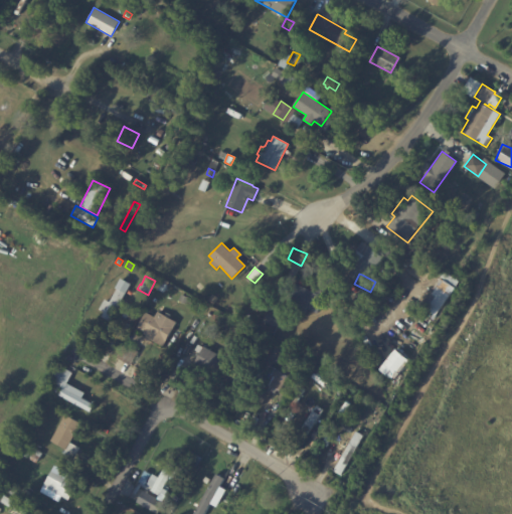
[(451,286),(438,278),(419,305),(434,314),(451,286)]
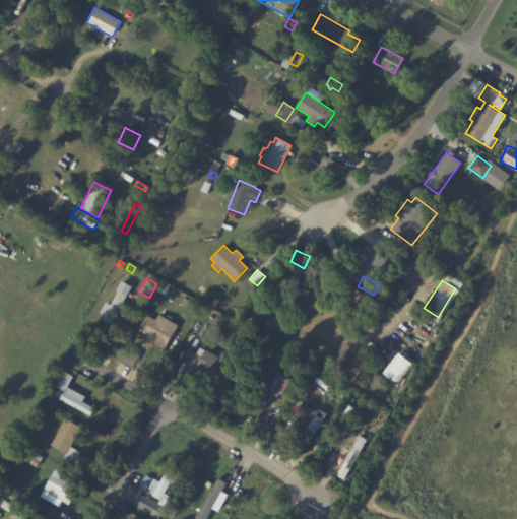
[(132,287),(111,325),(103,320),(106,316),(100,313),(106,303),(111,306),(118,292),(117,290),(122,281),(132,287)]
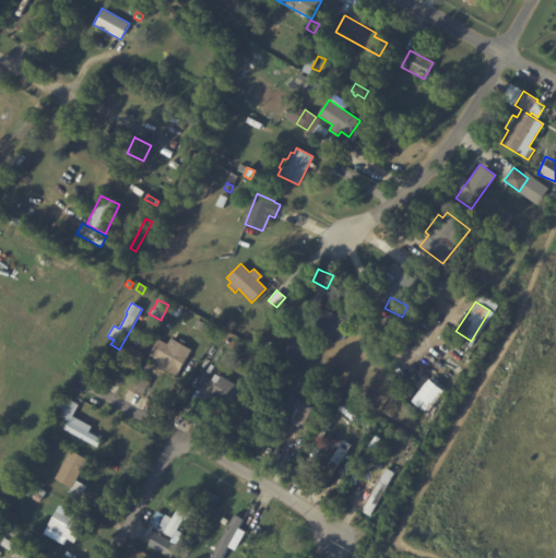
[(177,303),(184,307),(178,318),(170,313),(177,303)]
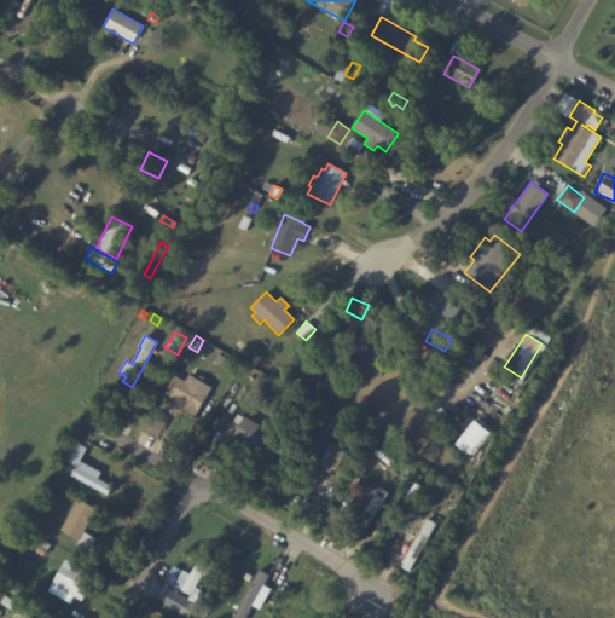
[(358,374),(360,368),(346,361),(354,341),(373,350),(377,341),(393,347),(388,357),(390,358),(382,377),(369,371),(365,379),(358,375),(358,374)]
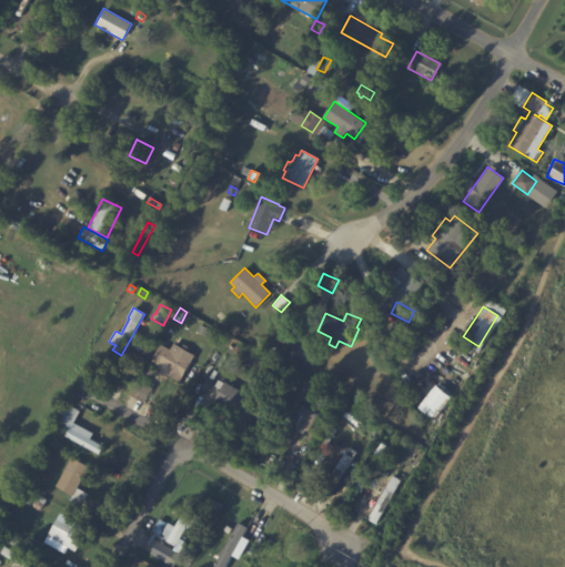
[(199,325),(209,328),(207,334),(197,331),(199,325)]
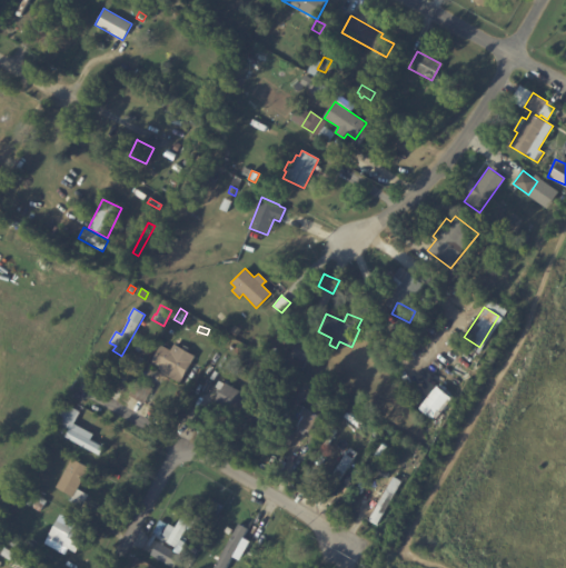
[(140,351),(133,348),(139,336),(146,340),(140,351)]
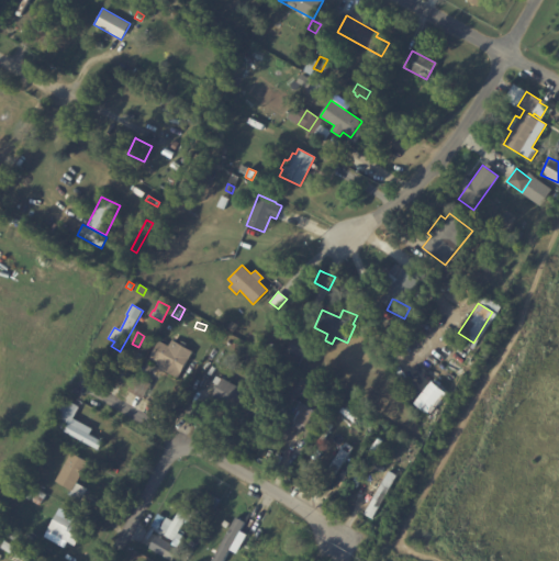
[(293,336),(309,343),(303,357),(287,349),(292,336),(293,336)]
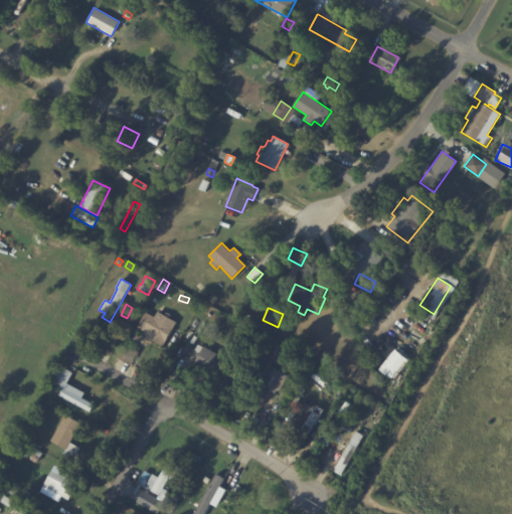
[(154,318),(161,322),(163,318),(167,320),(166,323),(173,328),(162,347),(135,330),(146,313),(154,318)]
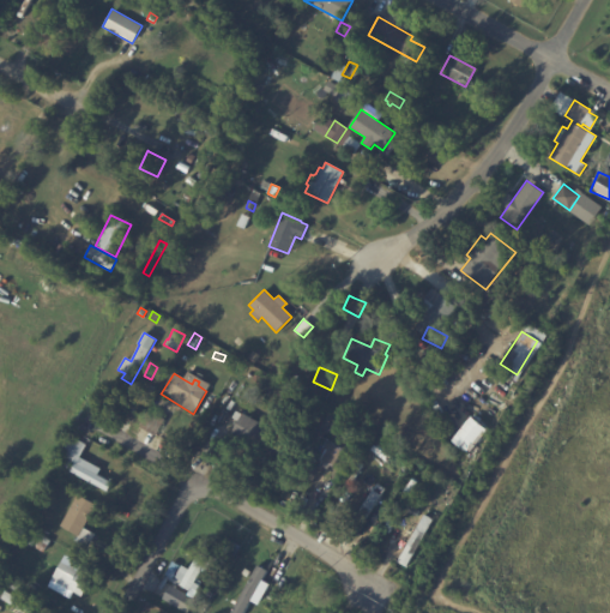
[(266,380),(261,390),(257,388),(263,378),(266,380)]
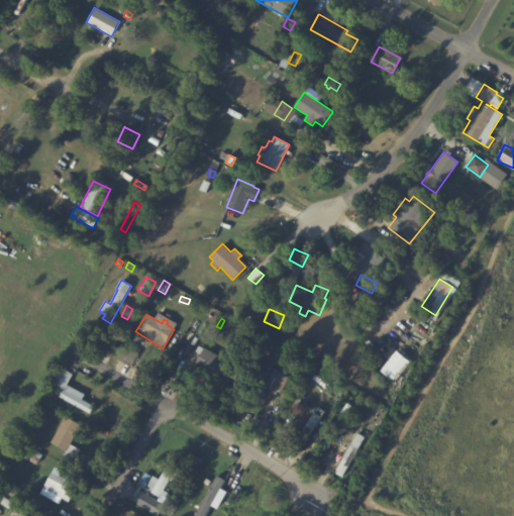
[(272,334),(275,328),(261,321),(258,327),(272,334)]
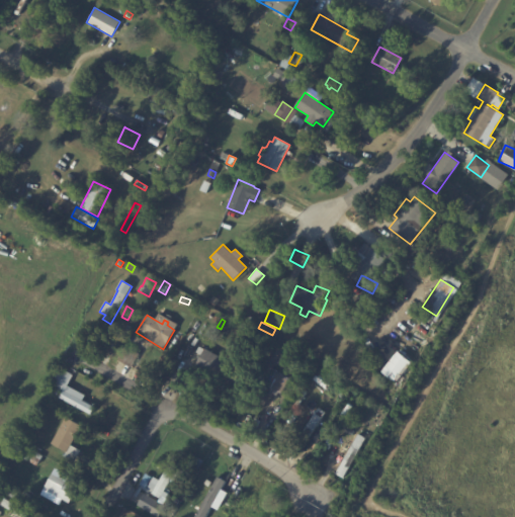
[(266,334),(273,338),(271,342),(264,339),(266,334)]
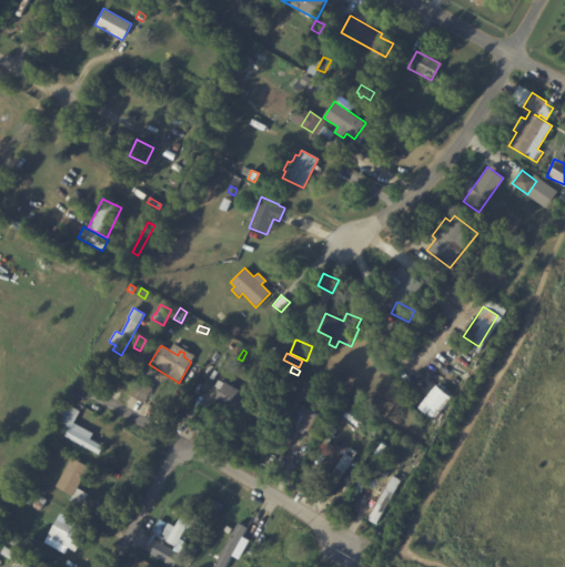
[(130,395),(128,394),(137,380),(151,388),(143,403),(130,395)]
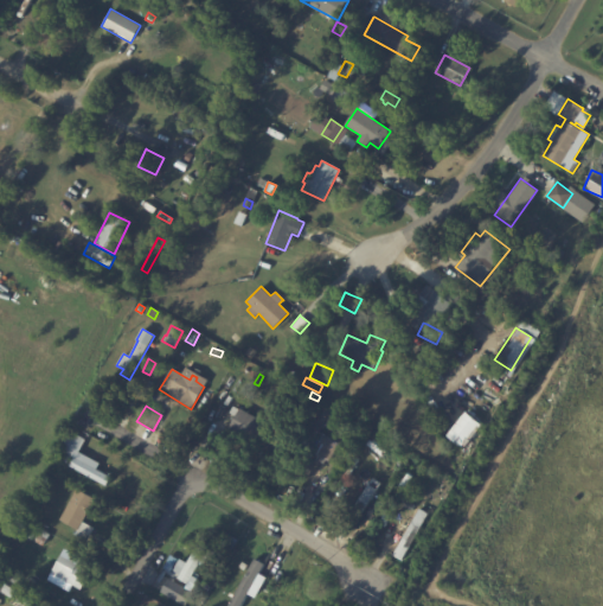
[(233,407),(239,410),(239,409),(283,435),(271,455),(228,429),(235,416),(229,413),(232,406),(233,407)]
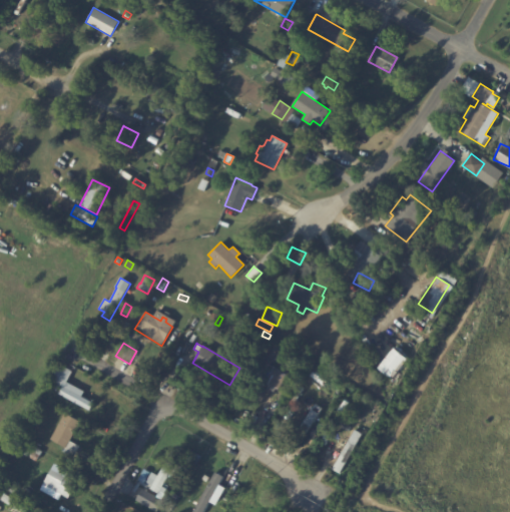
[(405,358),(391,346),(375,367),(389,378),(405,358)]
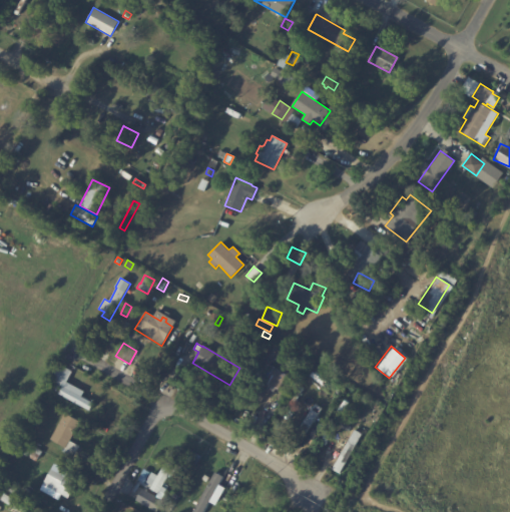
[(291,357),(289,362),(277,356),(281,349),(293,354),(291,357)]
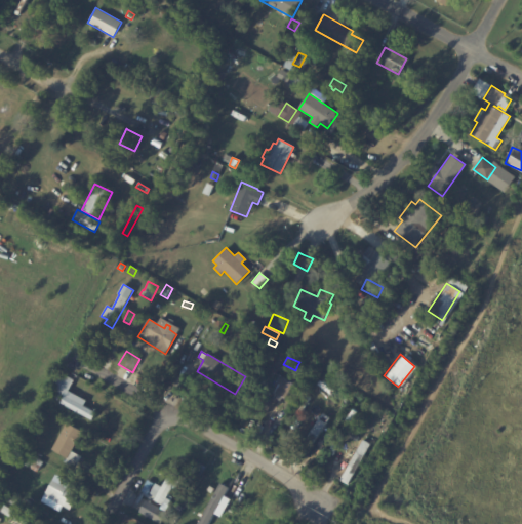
[(264,368),(275,374),(272,381),(259,374),(263,368),(264,368)]
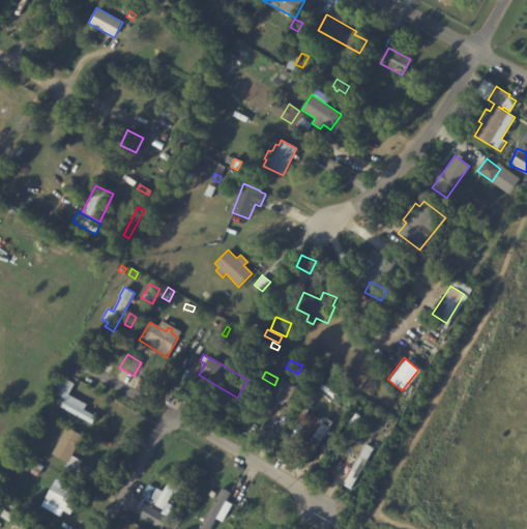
[(60,375),(74,383),(67,393),(86,404),(84,409),(96,415),(92,423),(59,406),(60,404),(47,397),(59,375),(60,375)]
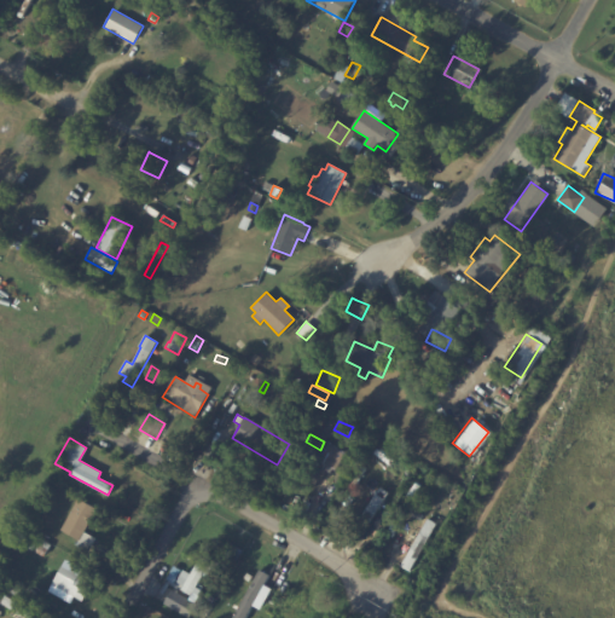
[(344,452),(343,454),(346,454),(336,471),(317,460),(325,443),(328,444),(329,442),(335,444),(336,442),(342,445),(341,448),(346,450),(344,452)]
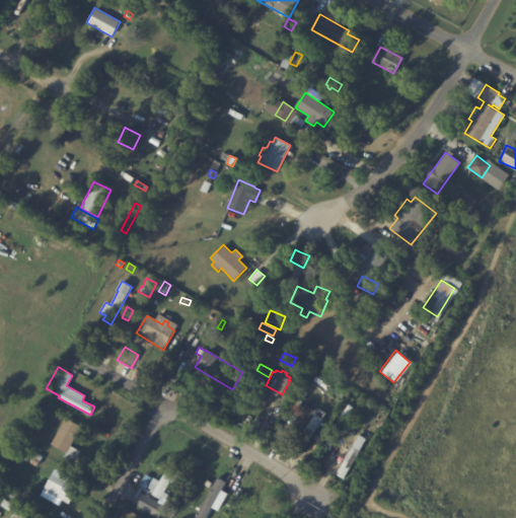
[(266,407),(270,409),(266,416),(261,413),(254,423),(240,416),(252,393),(267,400),(264,405),(266,407)]
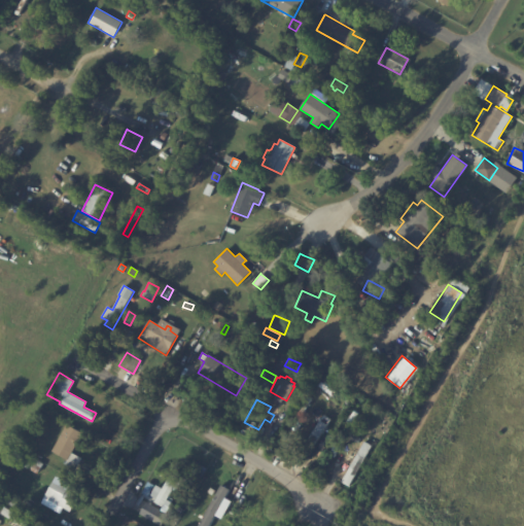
[(378,414),(372,424),(364,420),(371,411),(378,414)]
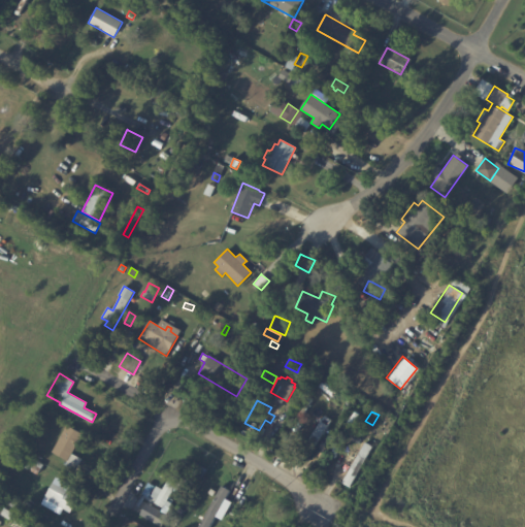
[(79,462),(75,470),(65,464),(67,460),(52,452),(66,425),(81,433),(70,454),(81,460),(79,462)]
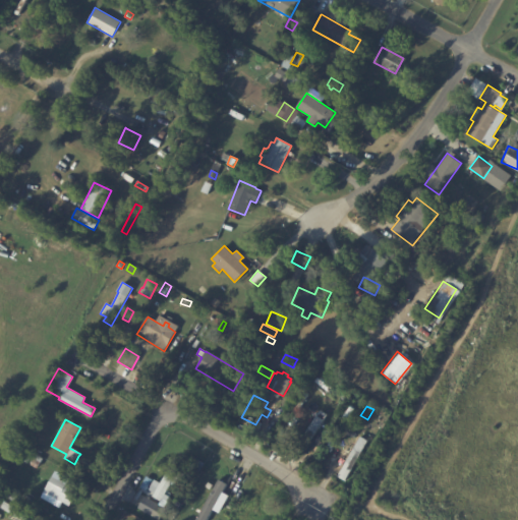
[(353,439),(346,435),(349,429),(356,434),(353,439)]
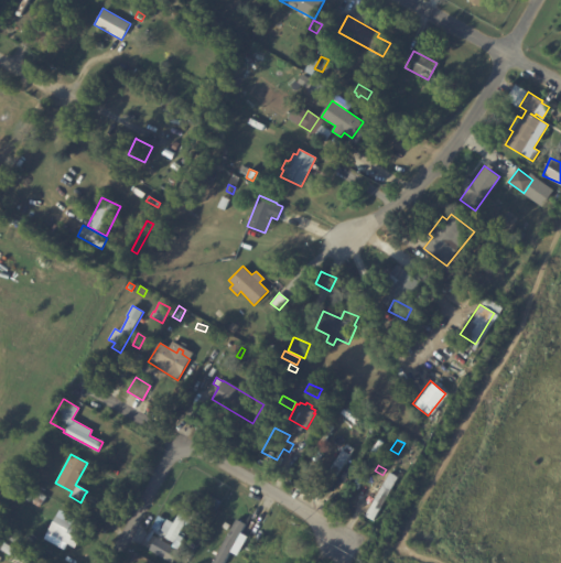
[(378,491),(388,474),(397,478),(373,521),(365,517),(378,491)]
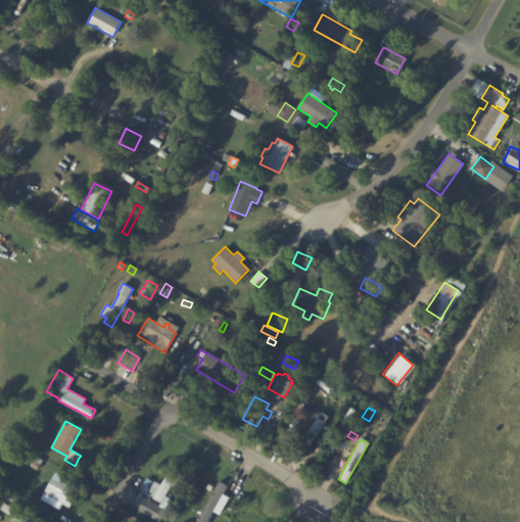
[(22,448),(33,454),(27,464),(17,459),(22,448)]
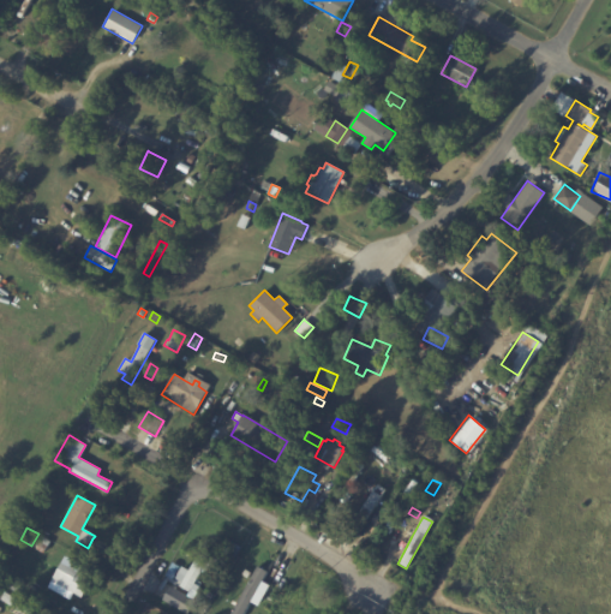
[(41,535),(49,540),(43,553),(34,547),(41,535)]
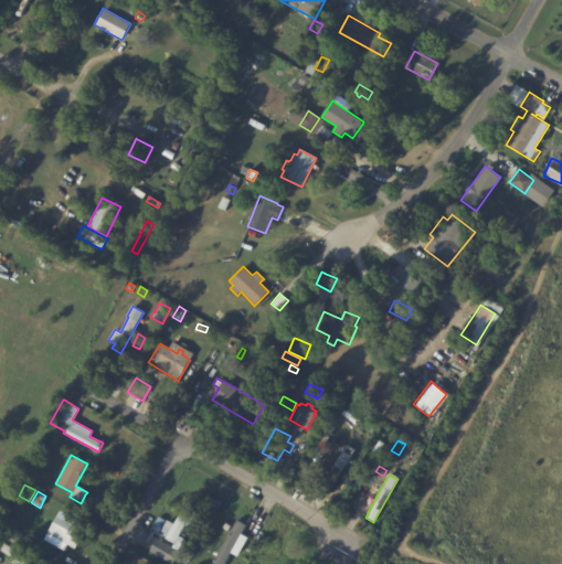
[(190,508),(201,514),(193,528),(184,523),(179,534),(183,538),(180,542),(176,539),(175,542),(165,536),(167,533),(160,530),(167,519),(173,522),(184,504),(190,508)]
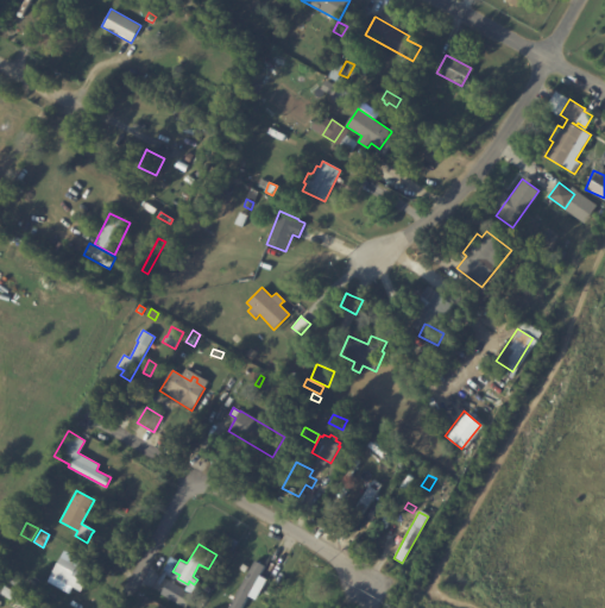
[(44,576),(79,593),(90,569),(55,552),(44,576)]
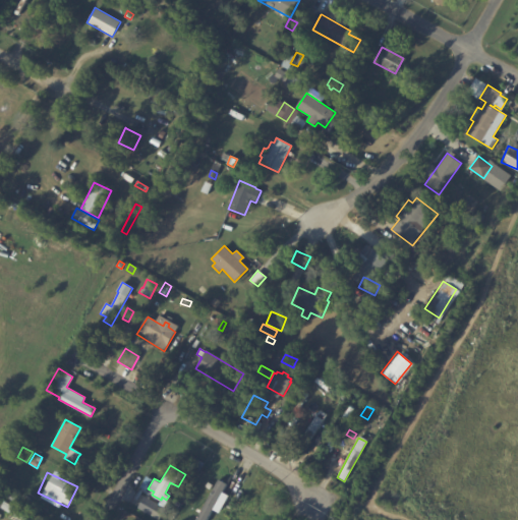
[(0,494),(4,487),(17,496),(13,501),(0,494)]
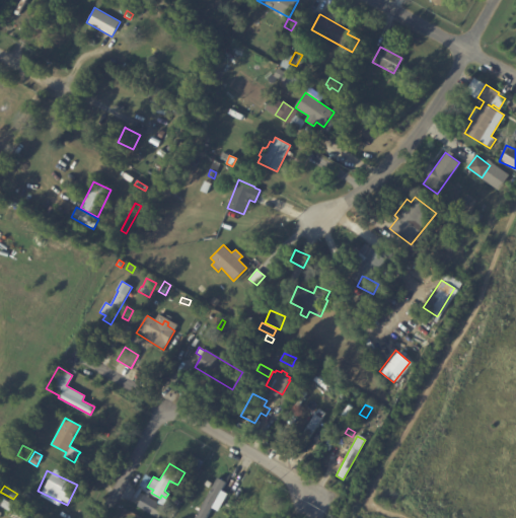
[(223,505),(226,506),(222,511),(219,509),(213,517),(194,517),(212,491),(225,500),(222,504),(223,505)]
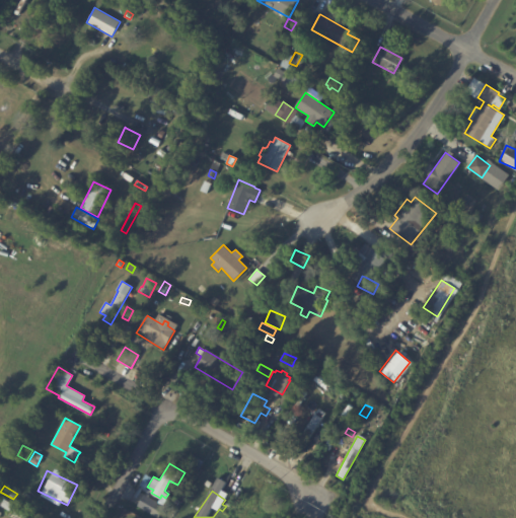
[(146,495),(159,502),(153,514),(137,505),(143,494),(146,495)]
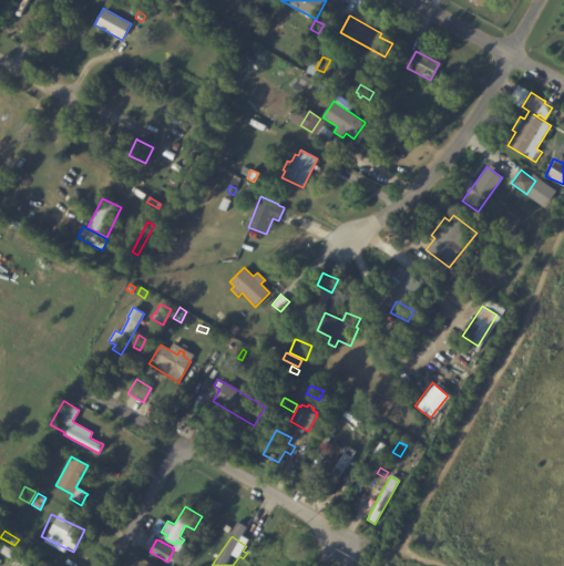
[(24,565),(21,564),(0,552),(4,544),(37,564),(34,565),(24,565)]
